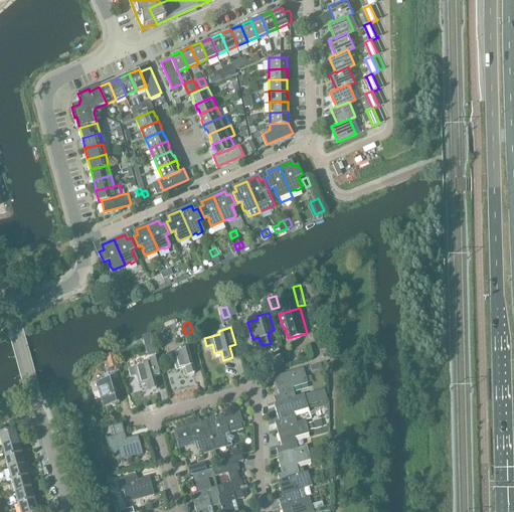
[(152,332),(144,334),(144,335),(149,352),(156,350),(152,332)]
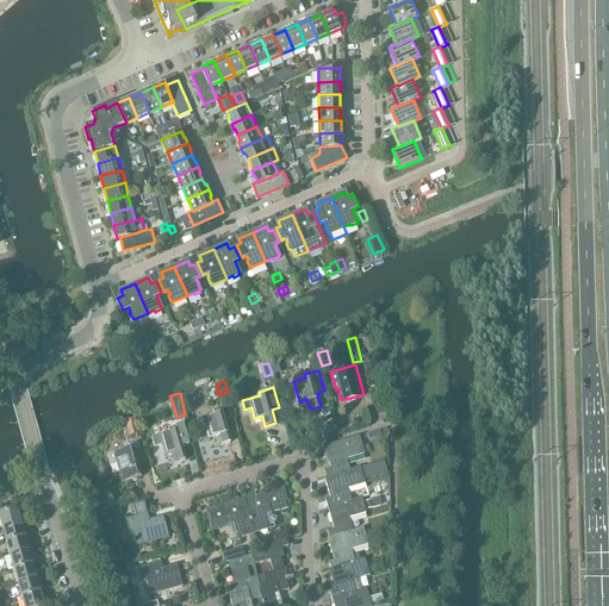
[(228,428),(235,425),(229,405),(215,408),(215,412),(198,417),(200,426),(206,424),(210,436),(217,433),(221,443),(231,441),(228,428)]
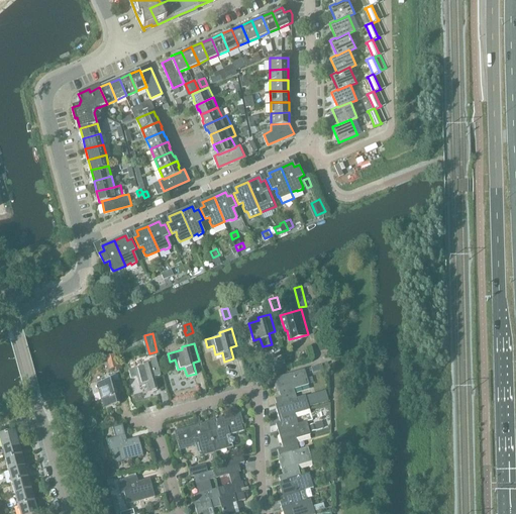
[(107,354),(110,369),(118,367),(115,353),(107,354)]
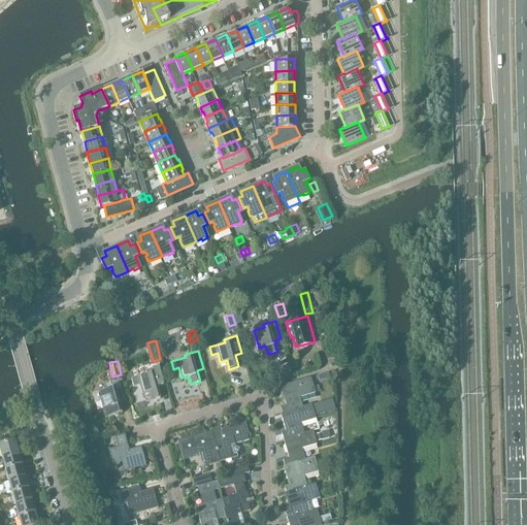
[(164,383),(159,365),(146,368),(147,372),(132,376),(134,385),(140,383),(143,392),(150,390),(152,398),(161,396),(158,385),(164,383)]
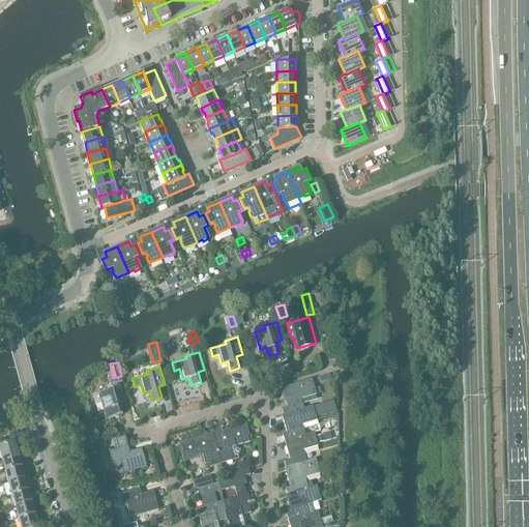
[(292,368),(281,371),(283,379),(294,376),(292,368)]
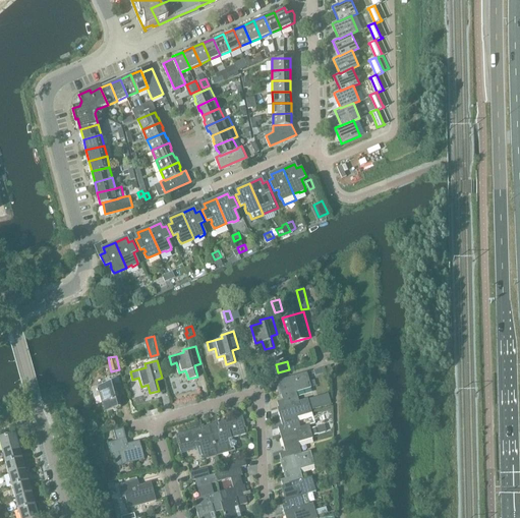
[(277,400),(279,407),(299,401),(299,399),(296,390),(311,386),(307,370),(277,379),(283,398),(277,400)]
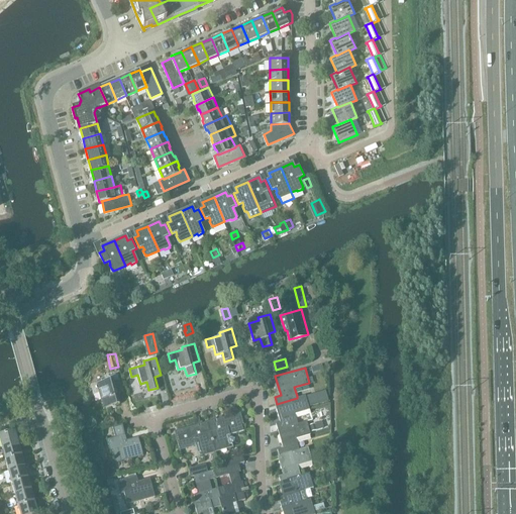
[(105,376),(106,379),(92,383),(94,392),(100,391),(104,407),(120,402),(116,391),(123,390),(118,372),(105,376)]
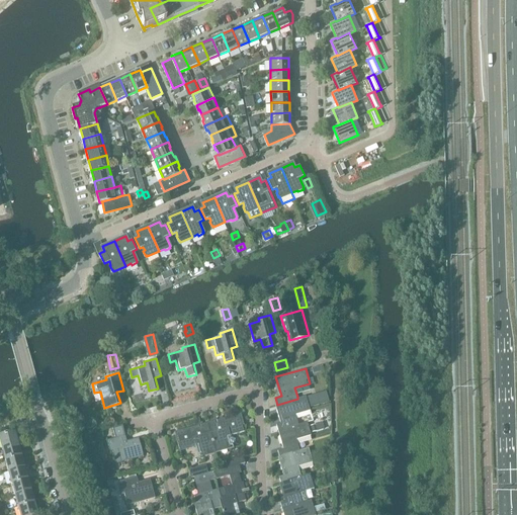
[(329,390),(310,392),(311,403),(330,401),(329,390)]
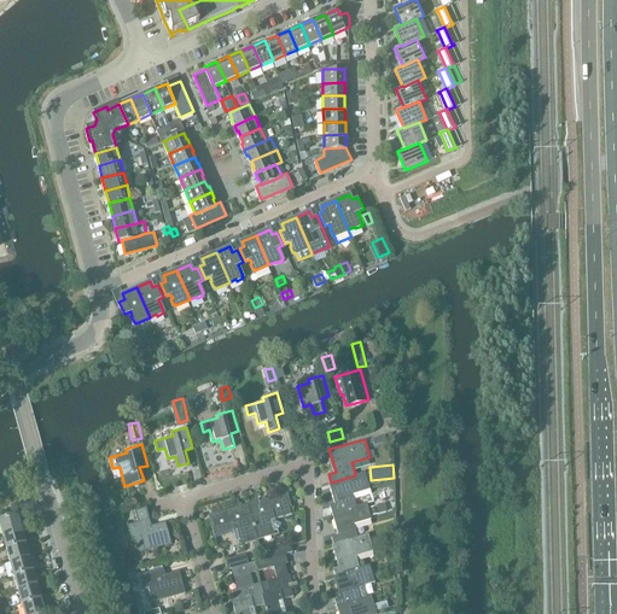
[(331,504),(333,513),(358,506),(356,504),(353,491),(370,486),(366,471),(355,473),(355,475),(331,483),(337,502),(331,504)]
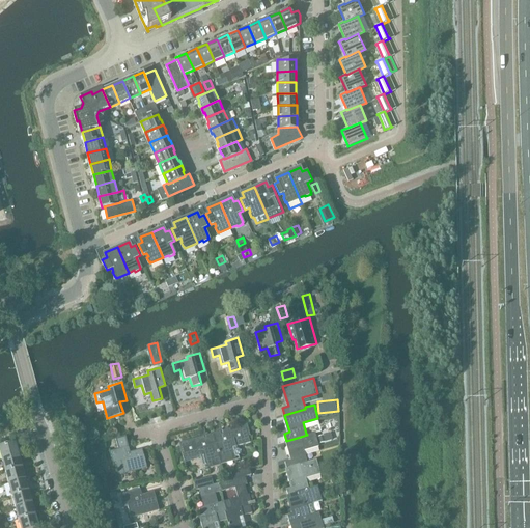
[(247,422),(214,432),(221,460),(235,455),(232,445),(251,440),(249,434),(250,433),(247,422)]
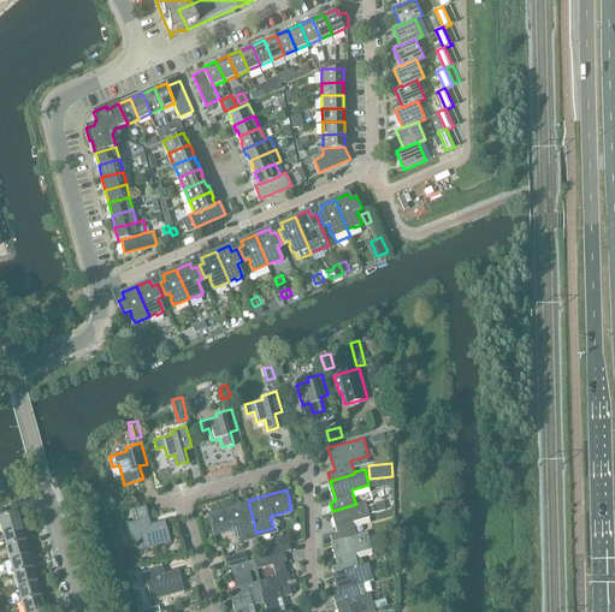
[(331,534),(333,542),(356,535),(356,533),(353,521),(371,516),(366,499),(355,503),(356,504),(332,511),(338,532),(331,534)]
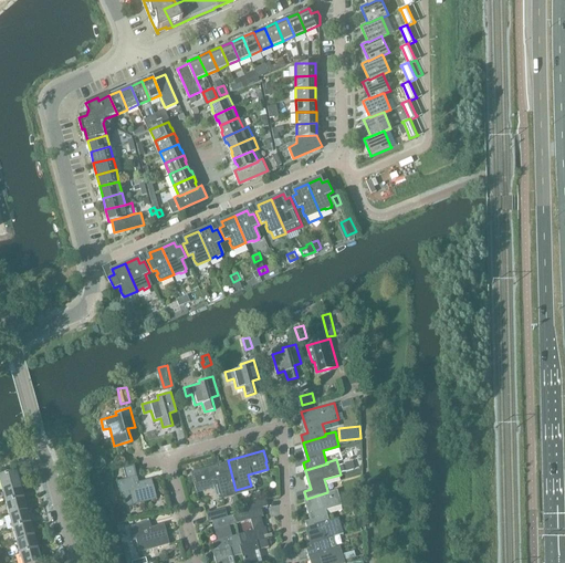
[(236,490),(228,460),(191,470),(197,489),(218,483),(221,494),(236,490)]
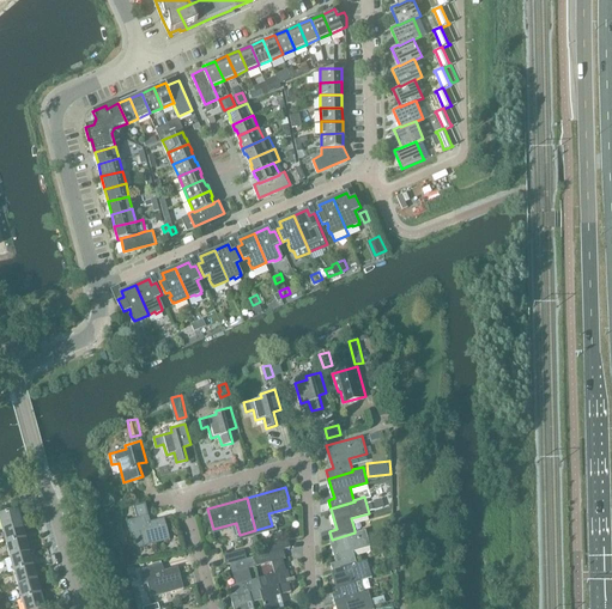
[(134,505),(137,516),(127,519),(131,533),(134,531),(138,546),(170,537),(164,516),(151,519),(145,501),(134,505)]
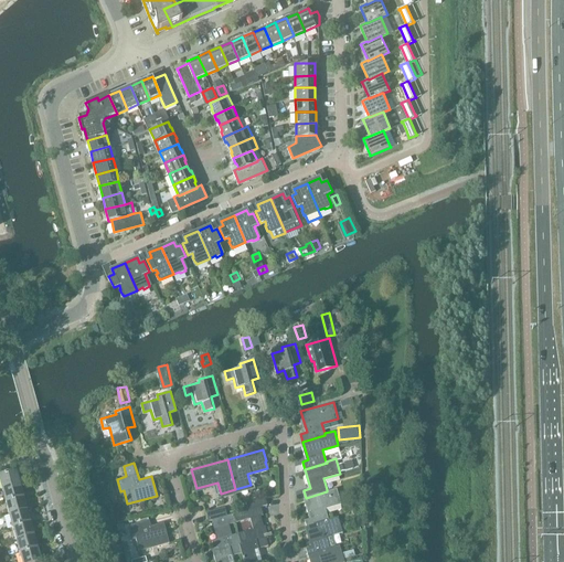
[(0,473),(0,477),(2,487),(21,483),(17,469),(0,473)]
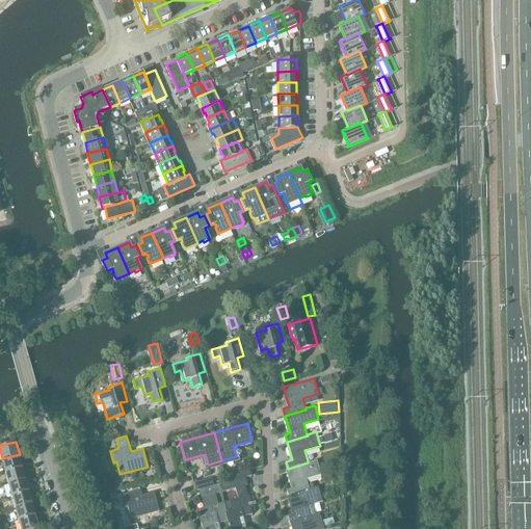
[(2,458),(6,471),(23,466),(20,454),(2,458)]
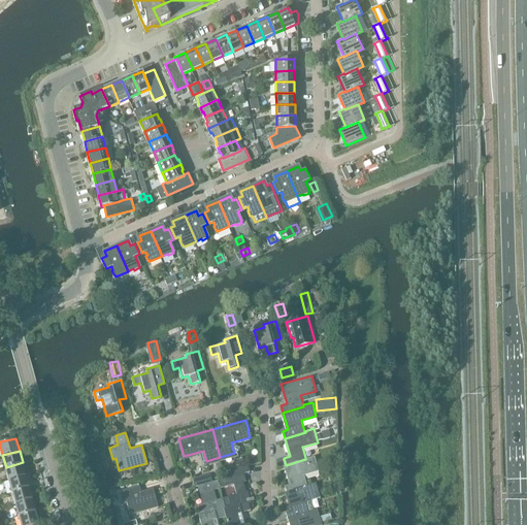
[(285,485),(287,492),(307,486),(306,484),(303,472),(319,468),(315,455),(305,457),(305,459),(286,465),(291,483),(285,485)]
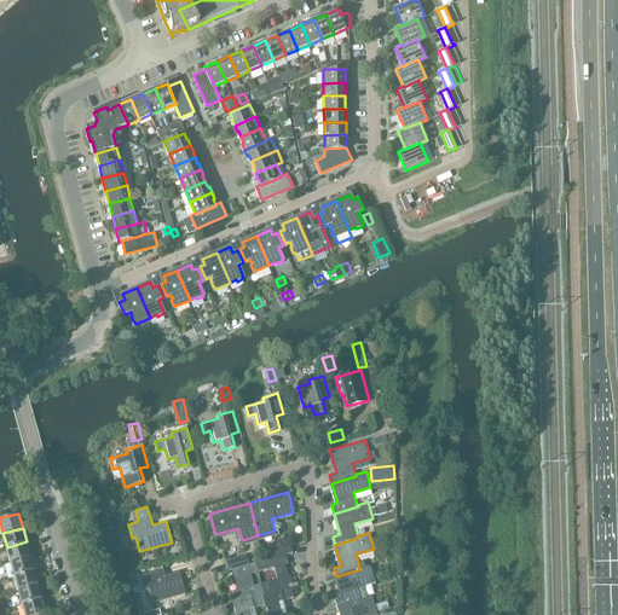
[(7,547),(11,561),(30,556),(27,541),(7,547)]
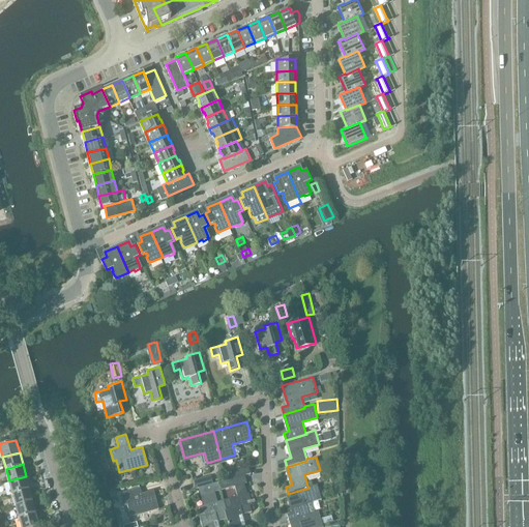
[(233,477),(245,473),(252,472),(250,464),(231,469),(233,476),(233,477)]
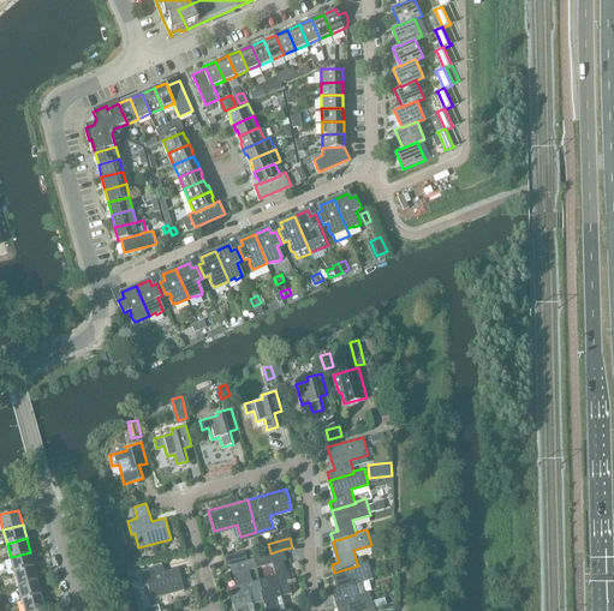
[(233,573),(250,568),(273,562),(284,559),(287,558),(285,549),(270,553),(270,552),(248,558),(248,559),(231,563),(233,573)]
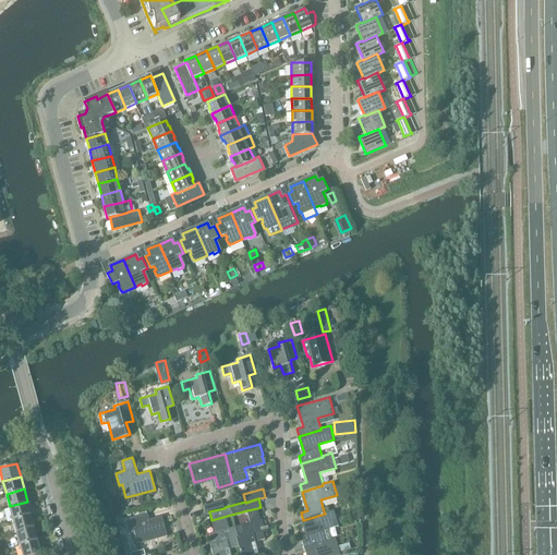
[(206,513),(209,511),(225,508),(225,507),(222,499),(204,505),(206,513)]
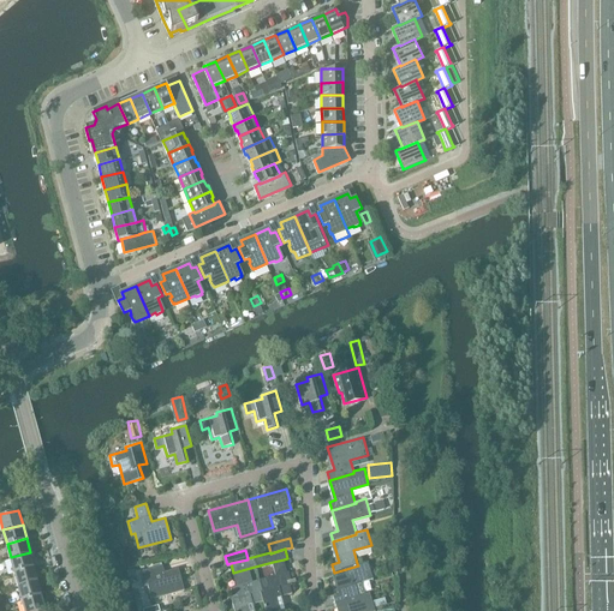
[(11,557),(15,571),(34,565),(30,552),(11,557)]
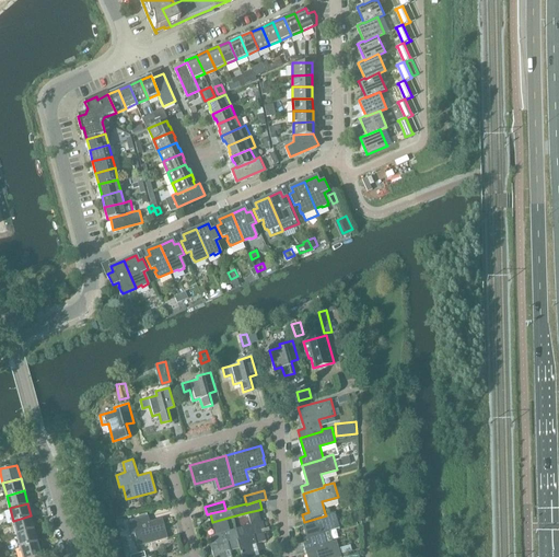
[(121,503),(115,506),(118,517),(125,514),(121,503)]
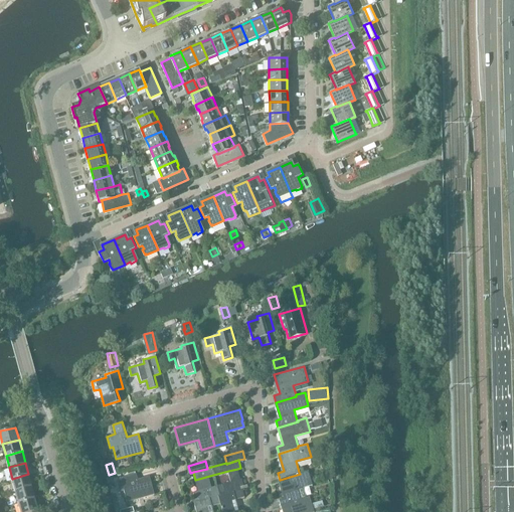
[(237,469),(228,471),(231,481),(217,484),(220,495),(218,495),(220,503),(222,511),(231,511),(235,511),(232,499),(244,496),(242,489),(244,488),(241,478),(240,478),(237,469)]
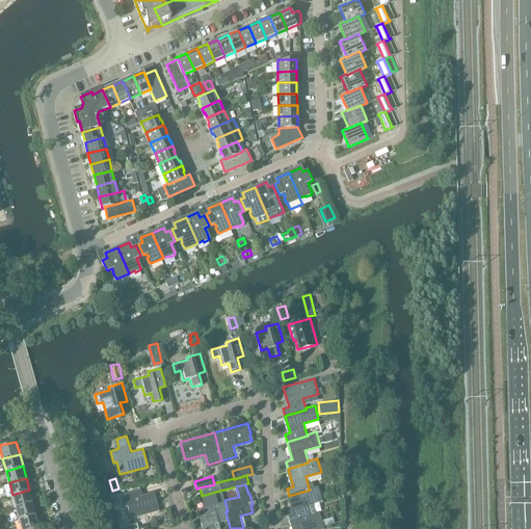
[(288,514),(290,522),(311,516),(311,514),(308,503),(322,499),(318,485),(309,487),(310,490),(289,496),(294,513),(288,514)]
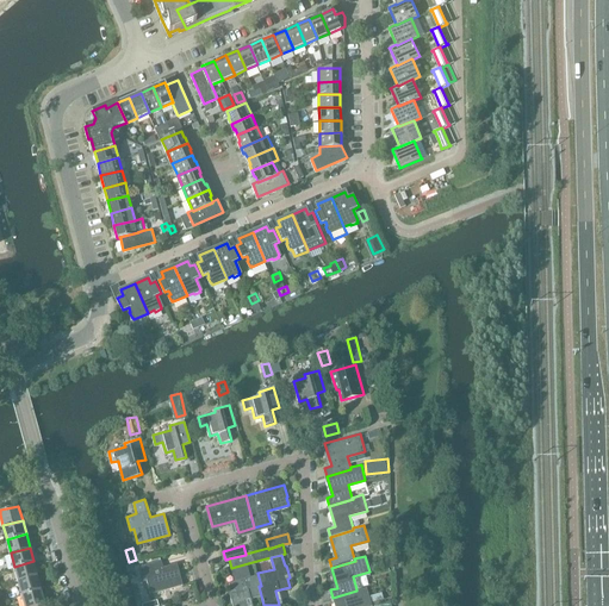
[(163,566),(161,558),(141,564),(144,579),(147,578),(151,592),(182,583),(176,562),(163,566)]
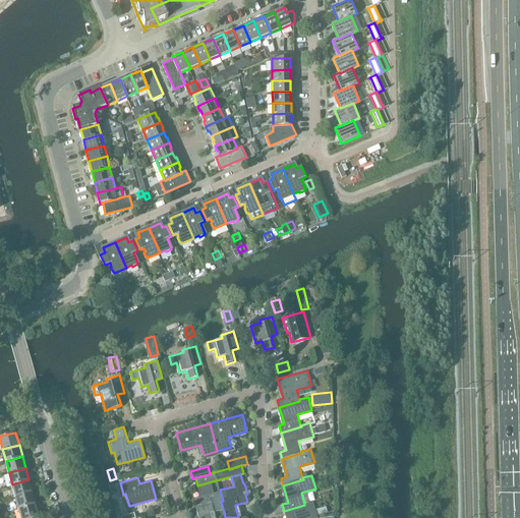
[(12,484),(15,496),(32,492),(29,479),(12,484)]
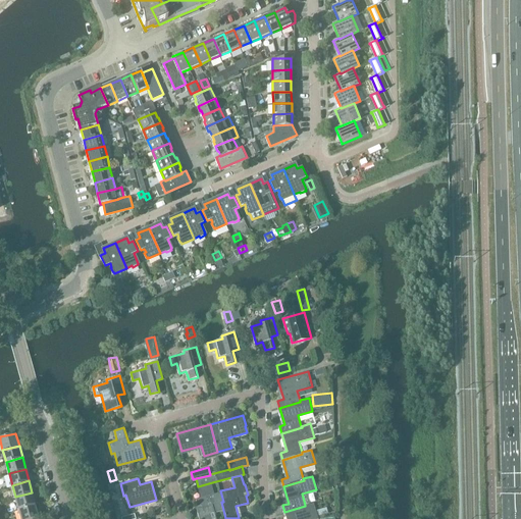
[(212,482),(198,486),(201,497),(196,498),(199,508),(197,509),(200,518),(212,518),(211,513),(223,510),(221,502),(223,502),(220,490),(214,492),(212,482)]
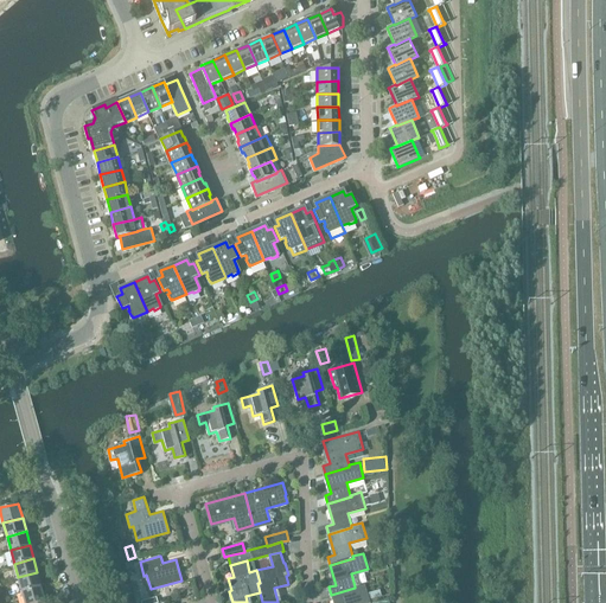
[(18,577),(21,591),(42,587),(37,572),(18,577)]
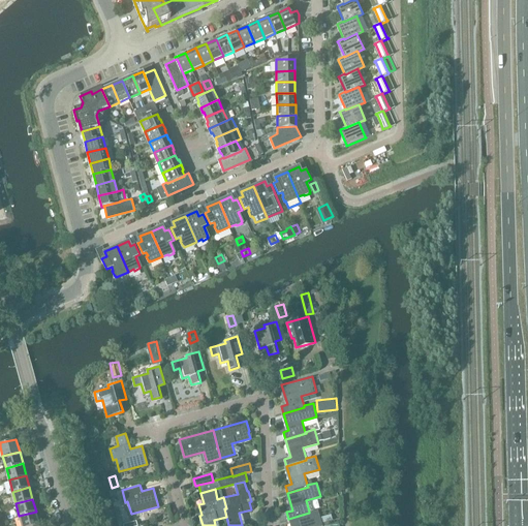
[(309,513),(288,519),(290,525),(308,525),(321,522),(318,508),(309,512),(309,513)]
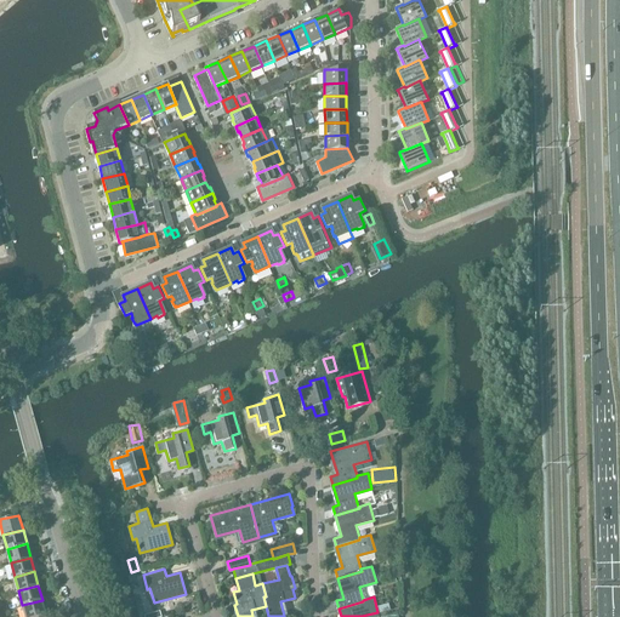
[(43,600),(22,605),(26,616),(34,616),(46,613),(43,600)]
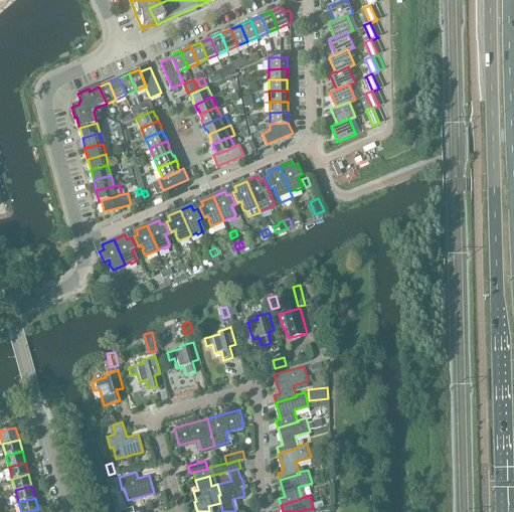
[(323,499),(314,502),(315,508),(324,505),(323,499)]
